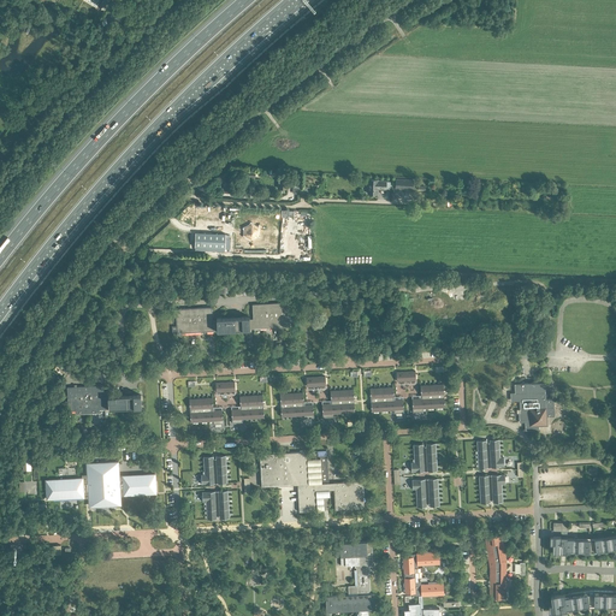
[(279,175),(279,188),(288,188),(288,183),(295,183),(295,188),(301,188),(300,194),(309,194),(309,187),(307,187),(304,187),(298,187),(300,175),(294,175),(294,177),(288,177),(288,176),(279,175)]
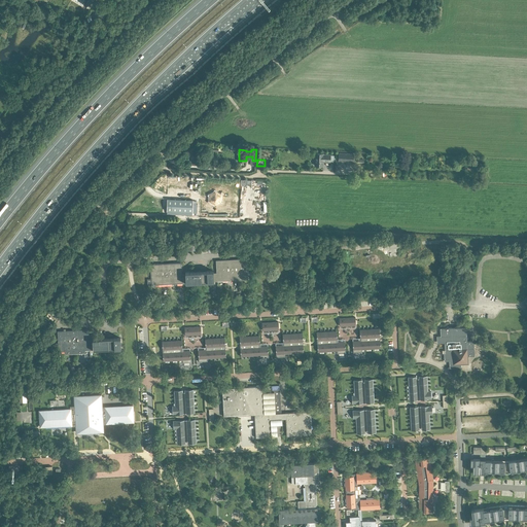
[(315,160),(314,161),(314,163),(315,164),(315,166),(324,166),(324,162),(330,163),(331,155),(324,155),(324,153),(315,153),(315,160)]
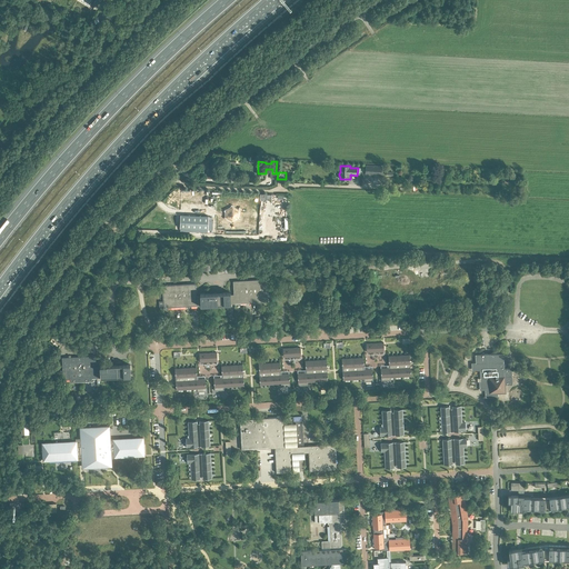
[(381,175),(381,167),(366,166),(366,175),(381,175)]
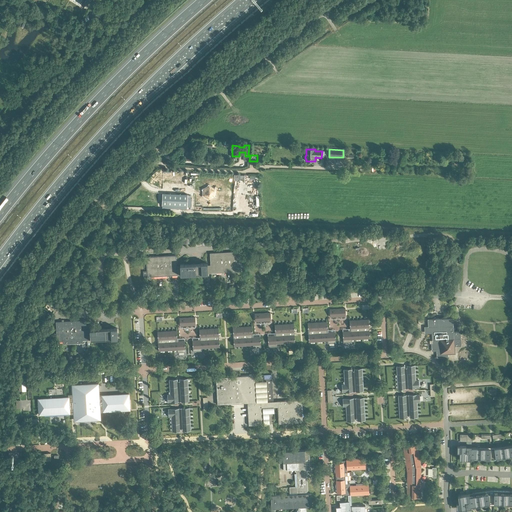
[(187,206),(188,194),(163,193),(162,205),(187,206)]
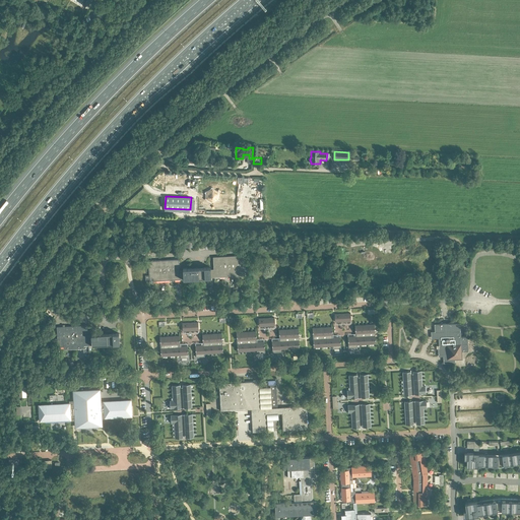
[(145,280),(149,280),(181,278),(181,279),(184,279),(211,277),(211,276),(241,275),(242,277),(245,277),(246,277),(245,274),(245,272),(248,272),(248,267),(245,267),(244,255),(243,255),(236,255),(232,256),(232,260),(226,260),(225,256),(221,256),(215,257),(213,257),(214,269),(211,269),(210,267),(204,267),(204,268),(201,268),(201,267),(183,268),(183,271),(180,271),(179,259),(178,259),(171,259),(167,259),(167,263),(161,264),(160,260),(156,260),(150,260),(148,260),(149,275),(145,275),(145,280)]
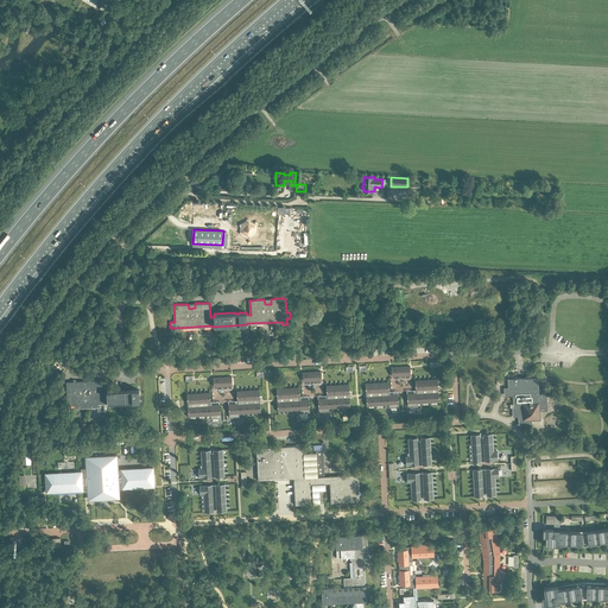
[(410,366),(392,367),(392,377),(411,375),(410,366)]
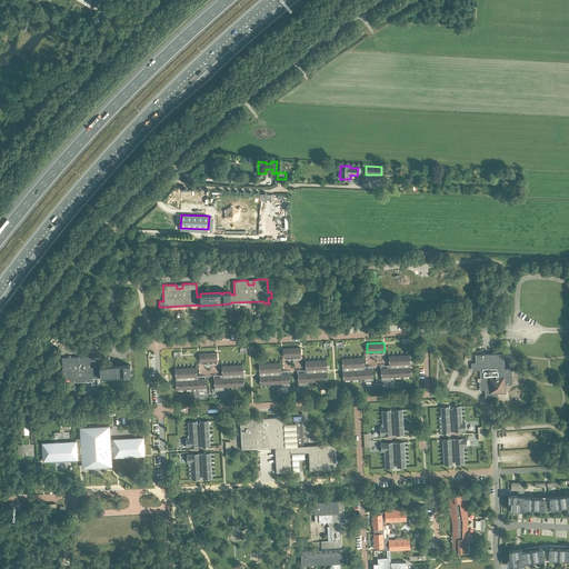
[(301,356),(300,347),(283,348),(283,357),(301,356)]
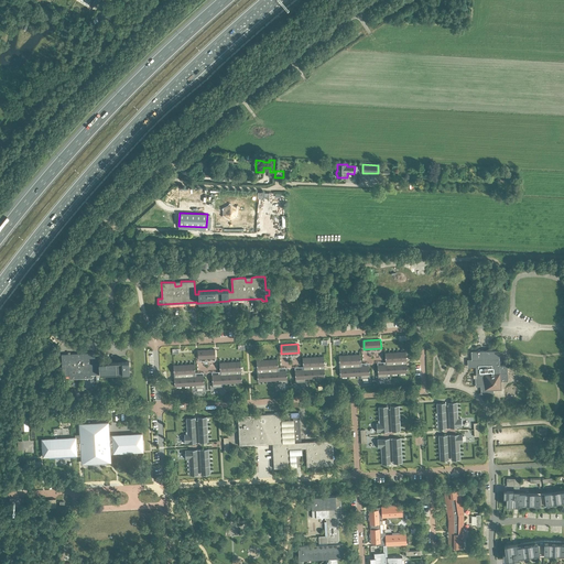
[(216,358),(215,349),(197,350),(198,359),(216,358)]
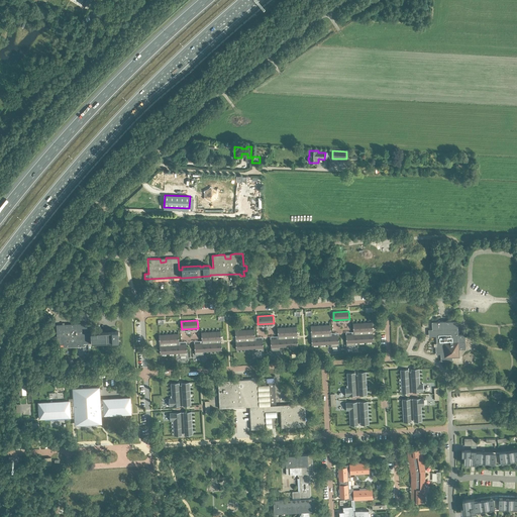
[(458,335),(457,321),(432,322),(432,329),(435,329),(436,336),(436,340),(436,346),(435,346),(436,354),(440,354),(440,362),(452,360),(452,357),(459,357),(459,349),(466,349),(466,334),(458,335)]
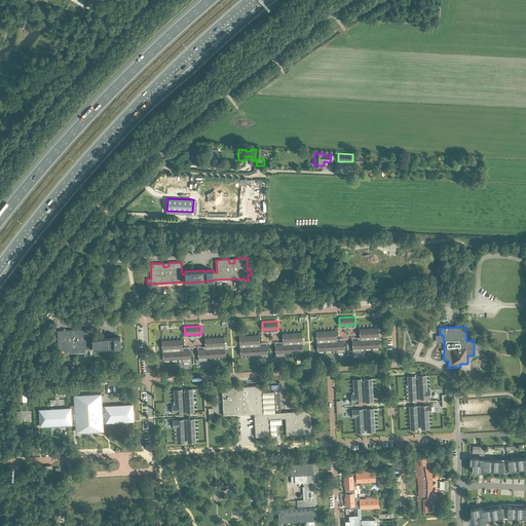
[(379,328),(359,329),(360,340),(352,341),(352,352),(361,351),(361,348),(380,347),(379,328)]
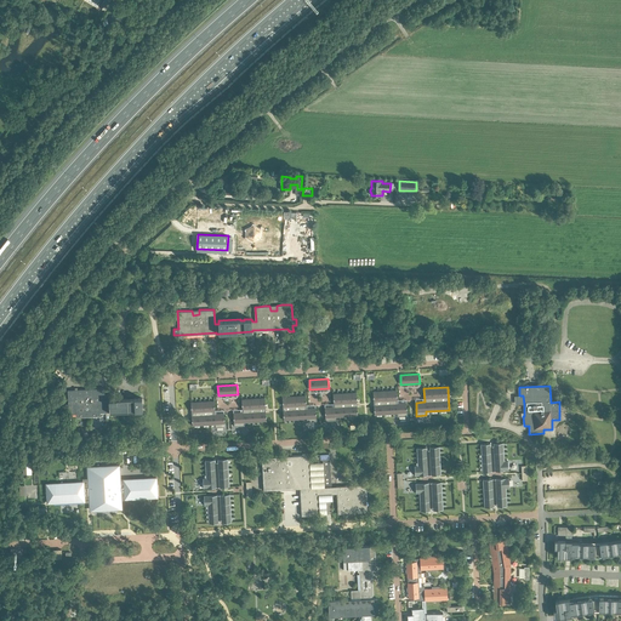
[(90,389),(83,389),(68,389),(68,404),(66,404),(67,408),(69,408),(69,414),(77,412),(77,416),(101,415),(101,411),(109,411),(109,412),(143,410),(143,409),(142,400),(142,398),(109,399),(109,403),(106,403),(104,388),(90,388),(90,389)]
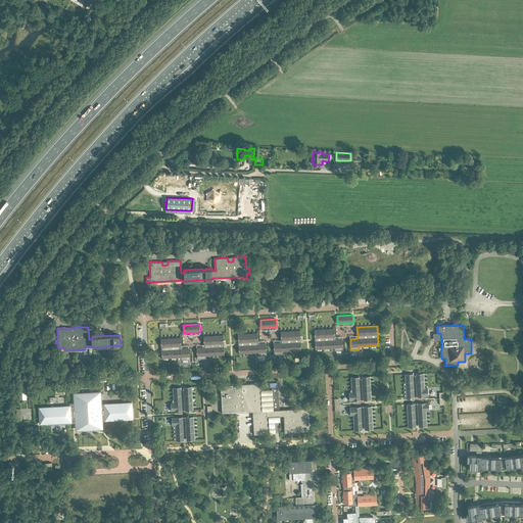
[(342,339),(334,339),(334,329),(315,330),(316,349),(334,348),(334,350),(343,350),(342,339)]
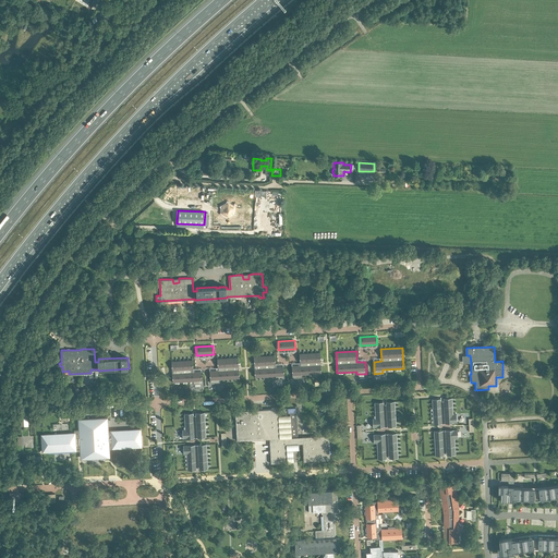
[(322,374),(320,353),(300,354),(300,365),(292,366),(292,378),(302,377),(301,375),(322,374)]
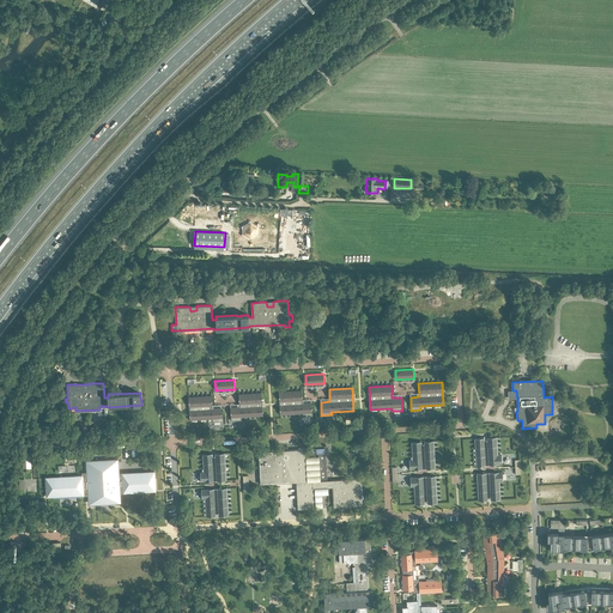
[(311,402),(303,404),(302,390),(279,392),(280,414),(302,413),(303,417),(313,416),(311,402)]
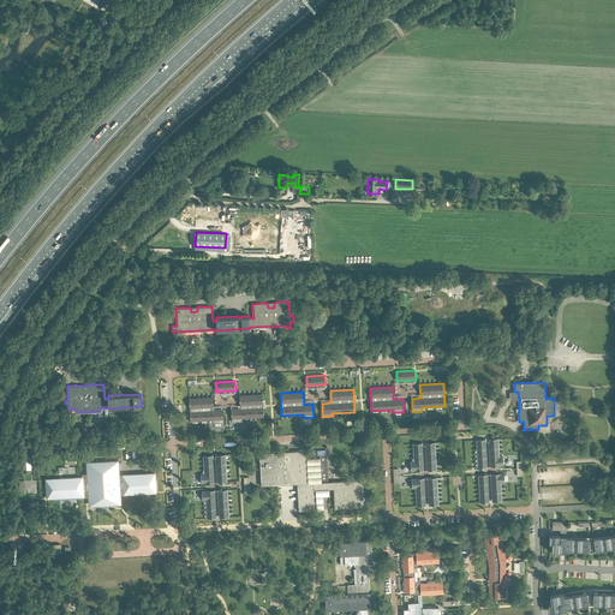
[(262,394),(239,395),(240,408),(231,408),(232,422),(242,422),(242,418),(264,417),(262,394)]
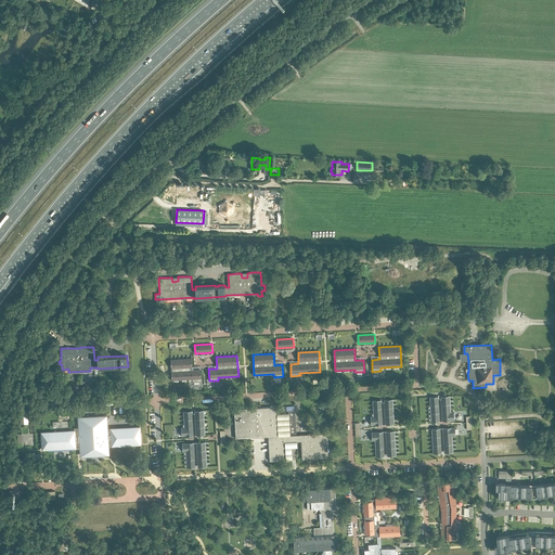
[(201,370),(192,370),(192,359),(170,360),(172,381),(192,379),(192,382),(201,382),(201,370)]
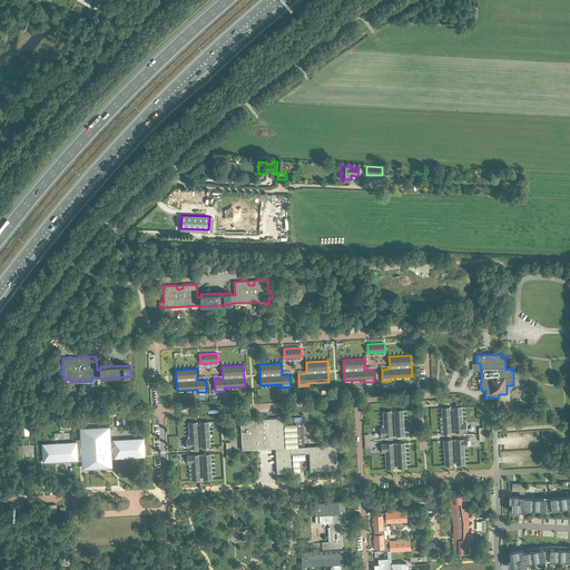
[(451,408),(441,408),(443,433),(452,432),(454,432),(467,432),(467,423),(463,423),(462,406),(453,406),(453,410),(451,410),(451,408)]
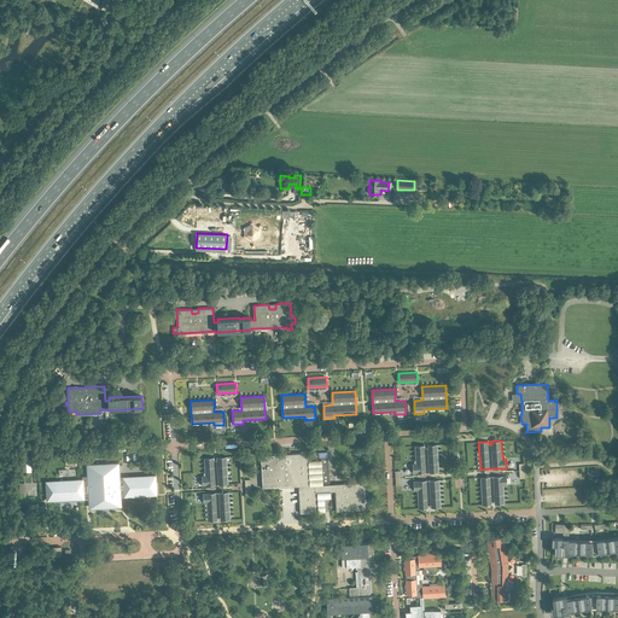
[(414,445),(415,447),(415,464),(413,464),(413,473),(426,473),(426,470),(429,470),(429,473),(439,472),(439,467),(437,444),(431,444),(427,445),(427,448),(425,448),(425,445),(423,445),(414,445)]
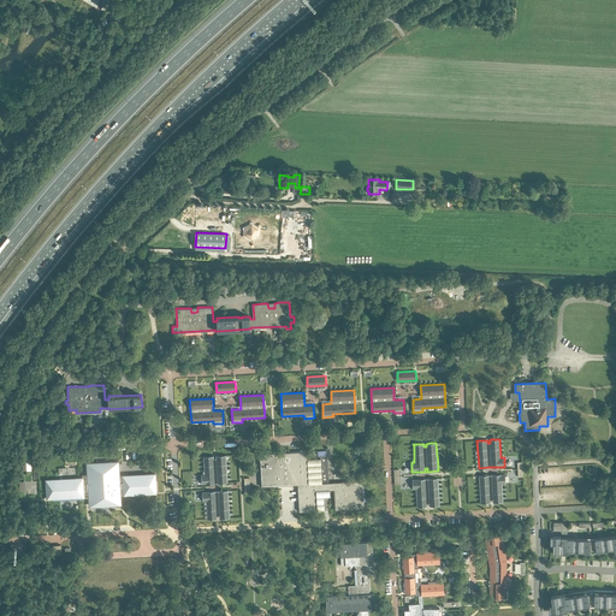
[(309,484),(307,451),(260,454),(261,487),(284,485),(284,480),(289,480),(289,485),(297,485),(300,511),(318,510),(317,491),(325,490),(325,491),(330,491),(330,484),(329,484),(327,471),(329,471),(327,462),(327,456),(320,456),(323,483),(309,484)]
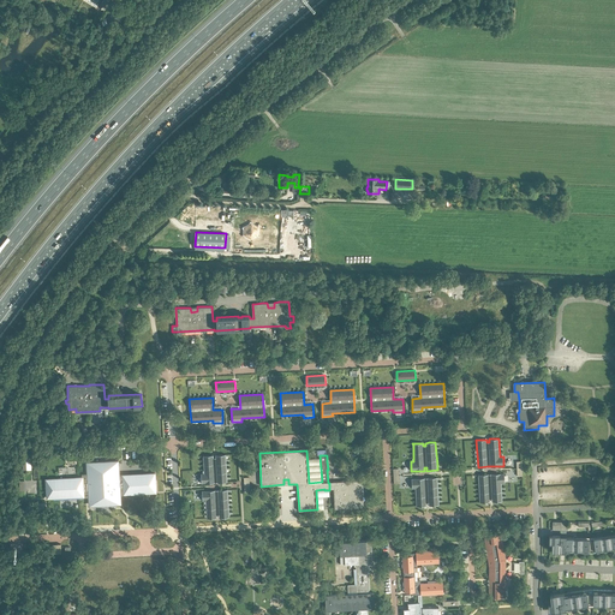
[(214,455),(203,455),(204,473),(201,473),(202,483),(215,483),(218,482),(218,483),(227,482),(226,454),(215,455),(216,458),(214,458),(214,455)]
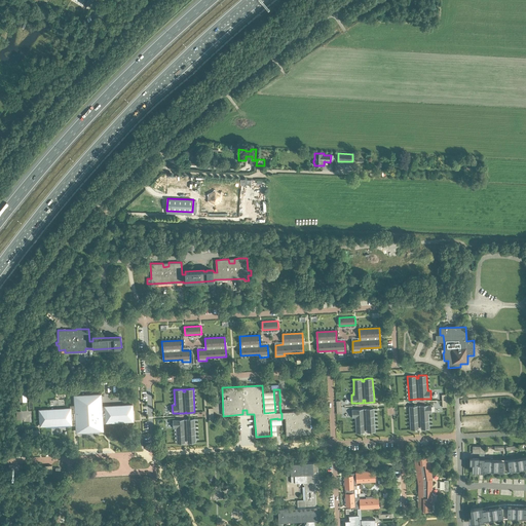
[(39,410),(40,426),(80,423),(80,425),(79,426),(79,433),(101,431),(100,422),(134,421),(133,405),(102,407),(101,393),(75,396),(75,406),(71,406),(71,408),(39,410)]
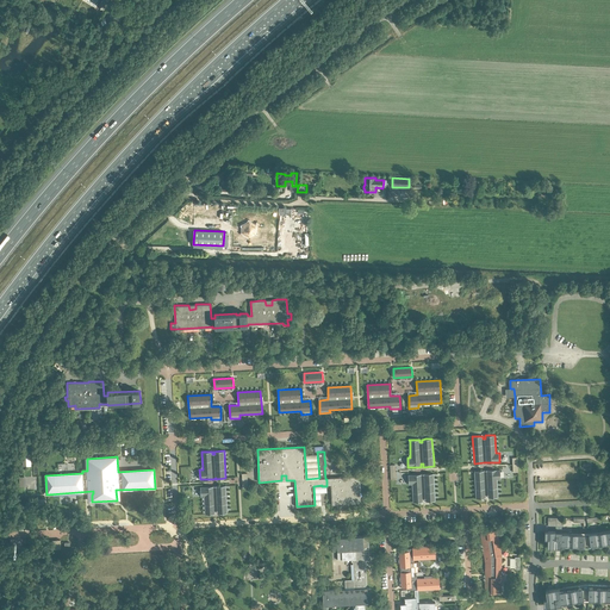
[(500,479),(500,470),(486,471),(486,473),(485,473),(485,471),(474,471),(475,498),(483,498),(486,498),(486,495),(487,495),(489,498),(491,497),(498,497),(497,479),(500,479)]
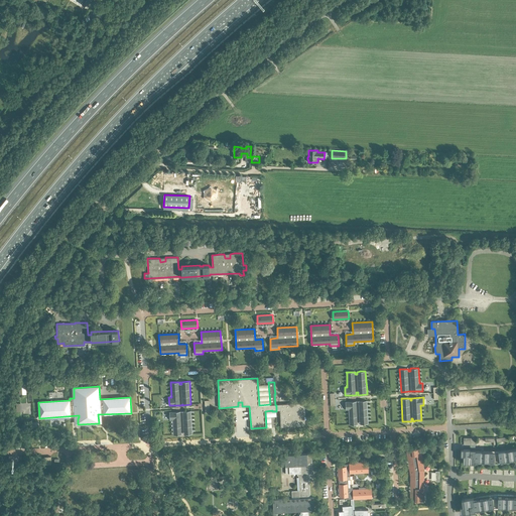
[(357,401),(346,402),(346,410),(349,410),(350,424),(356,424),(358,424),(358,422),(360,421),(360,424),(363,424),(369,423),(367,404),(367,400),(359,401),(359,403),(357,403),(357,401)]
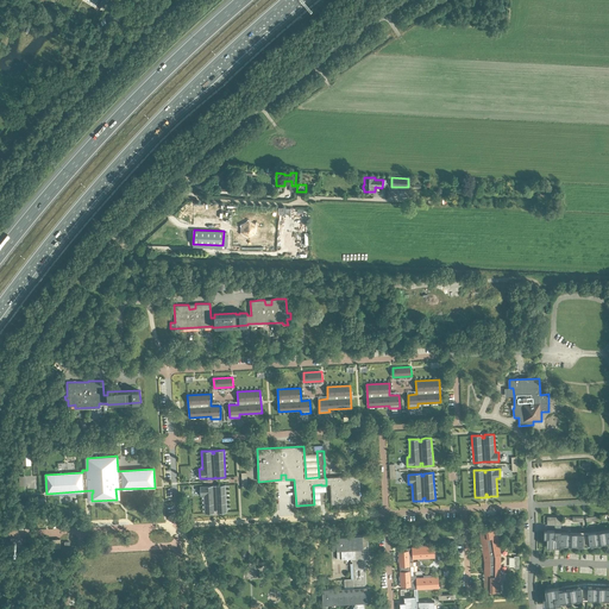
[(332,504),(360,502),(359,475),(330,477),(332,477),(333,503),(332,503),(332,504)]
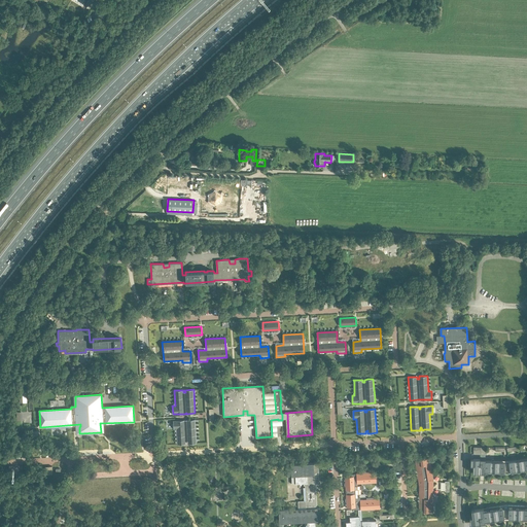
[(184,420),(173,421),(174,429),(176,429),(177,445),(186,444),(186,442),(187,442),(188,444),(197,443),(196,419),(186,420),(184,420)]
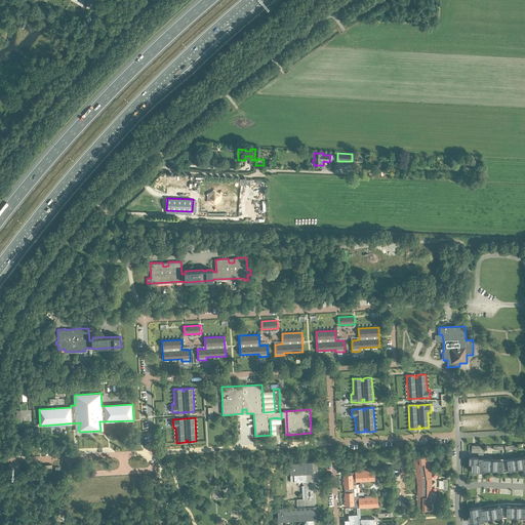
[(431,511),(432,472),(431,472),(428,456),(414,458),(418,480),(417,481),(418,485),(418,510),(431,511)]
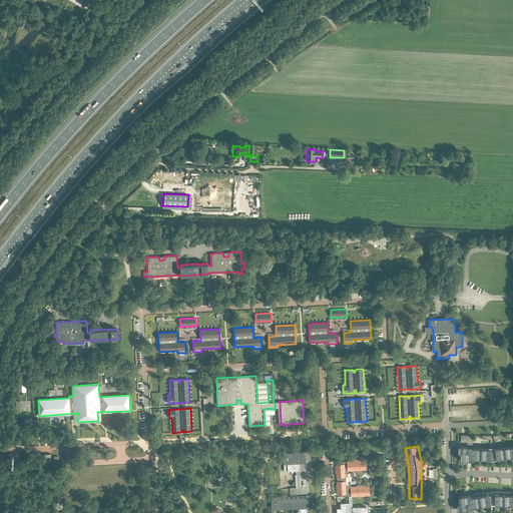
[(458,453),(460,453),(460,460),(493,461),(512,458),(512,446),(495,449),(491,449),(472,448),(472,446),(467,446),(458,446),(458,448),(458,452),(458,453)]
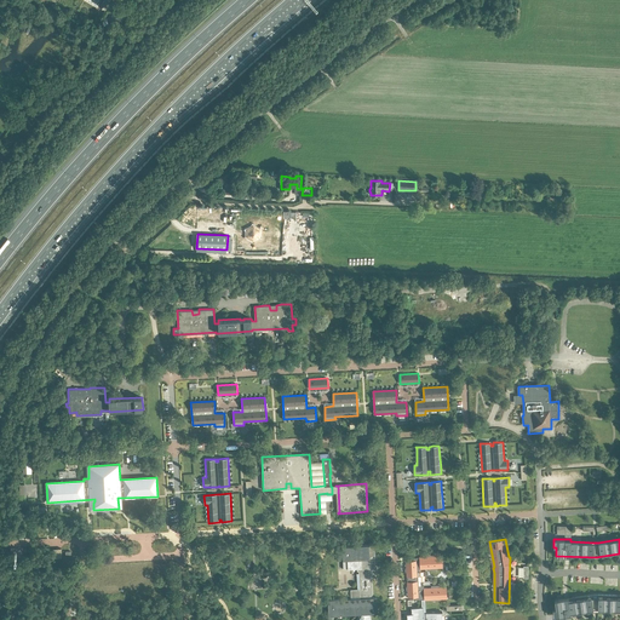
[(343,545),(344,560),(344,569),(357,568),(357,570),(360,570),(360,573),(357,573),(357,590),(351,590),(351,598),(328,600),(328,615),(360,614),(359,615),(359,616),(357,618),(357,619),(361,619),(371,619),(372,619),(372,618),(372,616),(371,615),(371,614),(369,614),(378,613),(378,597),(373,597),(372,577),(371,570),(375,570),(375,557),(375,545),(369,545),(369,544),(343,545)]
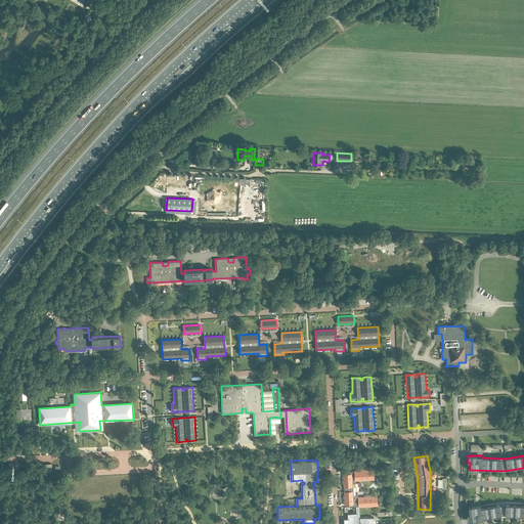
[(344,498),(344,499),(345,499),(345,505),(353,505),(353,507),(356,507),(357,513),(360,513),(359,507),(365,507),(365,508),(373,508),(372,507),(378,506),(378,496),(372,496),(372,494),(364,494),(364,496),(358,497),(358,494),(356,494),(356,491),(357,491),(356,486),(355,481),(361,480),(361,482),(368,482),(368,480),(375,480),(374,470),(367,470),(367,469),(361,469),(361,471),(354,471),(351,472),(351,474),(343,474),(344,480),(343,480),(343,481),(343,482),(343,484),(344,484),(344,487),(345,487),(345,491),(344,491),(345,495),(344,495),(344,496),(344,498)]
